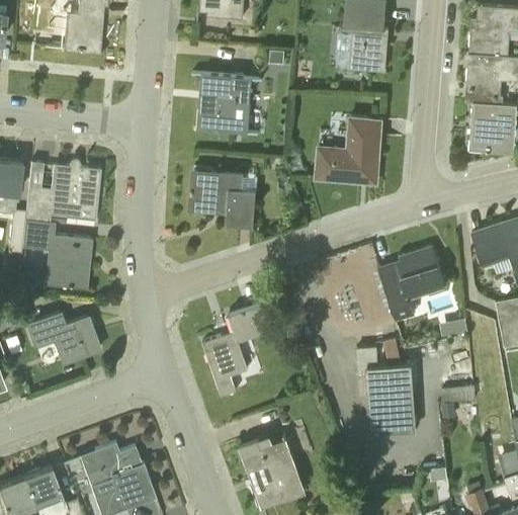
[(63,11),(60,48),(97,51),(99,24),(95,24),(96,5),(107,6),(107,0),(78,0),(77,12),(63,11)]
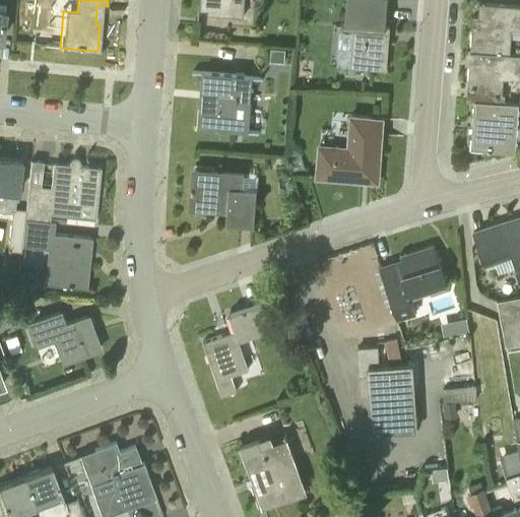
[(208,16),(243,19),(244,0),(208,0),(208,11),(198,10),(198,22),(199,11),(208,12),(208,16)]
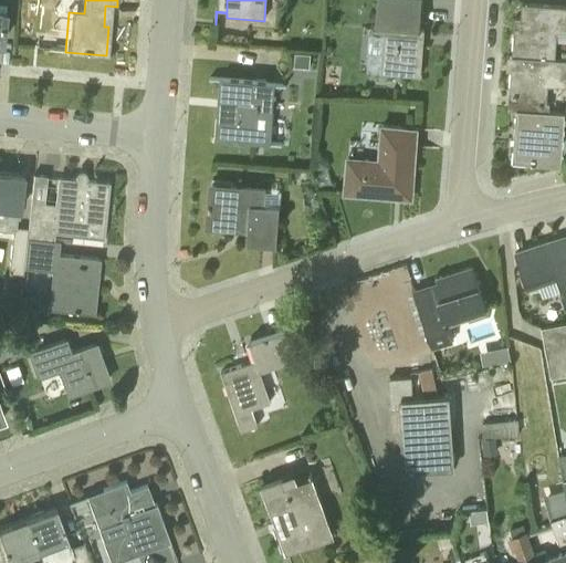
[(385,33),(381,74),(421,77),(425,31),(420,30),(421,0),(377,0),(376,32),(385,33)]
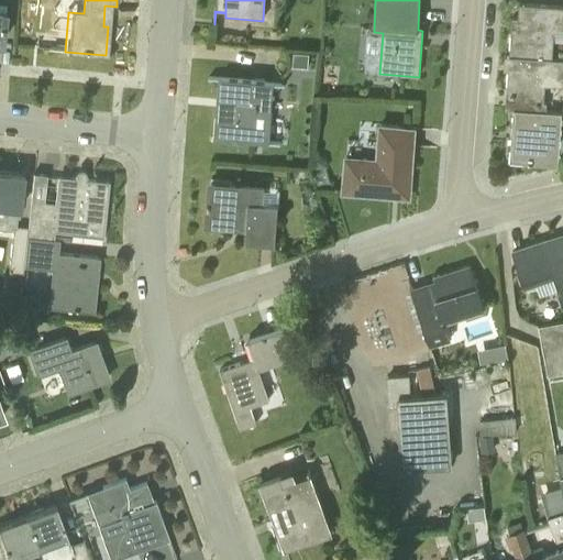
[(509,57),(562,62),(562,61),(552,61),(554,33),(562,33),(562,9),(526,7),(525,21),(512,20),(509,57)]
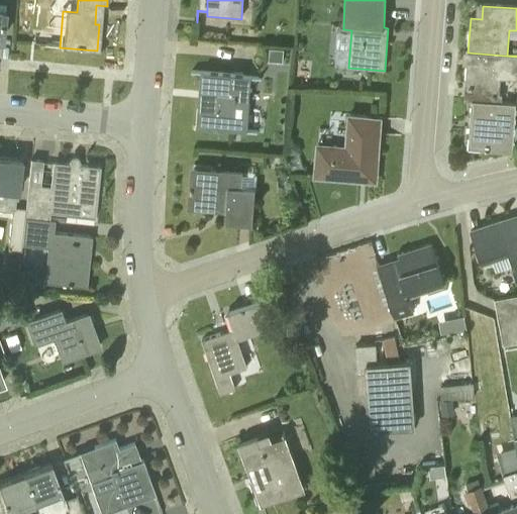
[(284,52),(270,49),(269,63),(283,64),(284,52)]
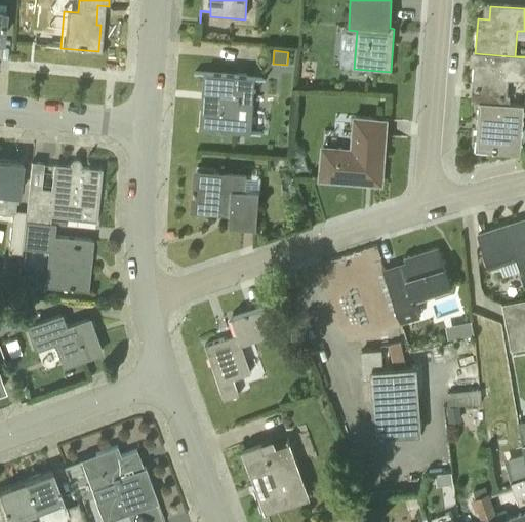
[(524,108),(524,107),(509,106),(510,98),(507,97),(509,81),(524,82),(524,57),(475,53),(471,103),(479,104),(509,107),(524,108)]
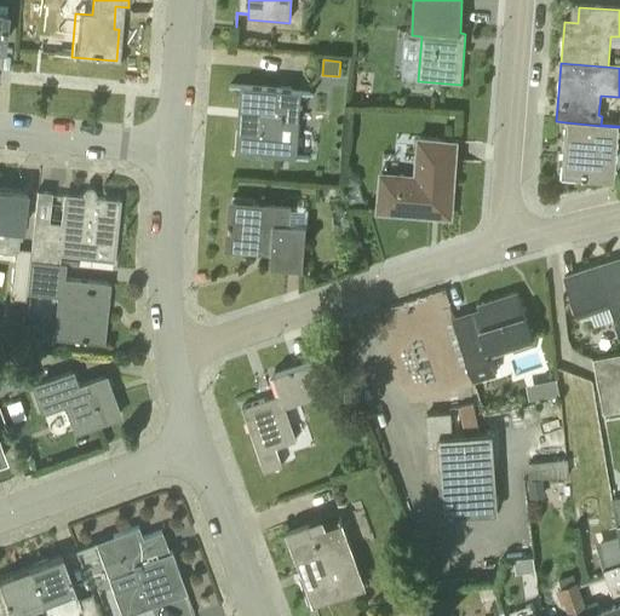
[(256,157),(296,161),(302,93),(230,87),(230,88),(246,90),(244,121),(239,121),(235,155),(256,156),(256,157)]
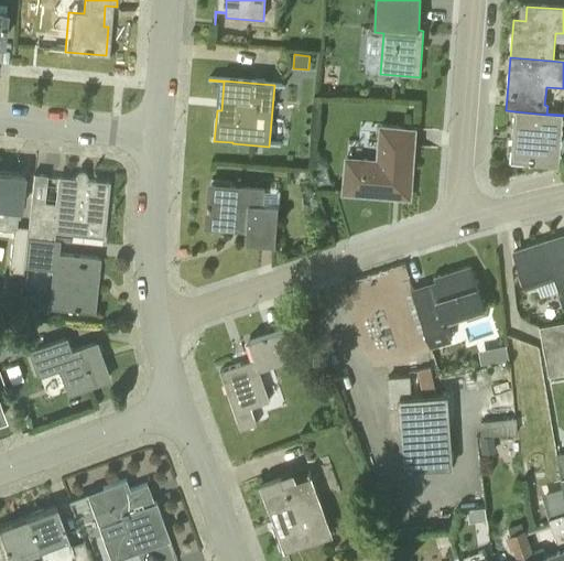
[(546,115),(514,111),(511,164),(560,168),(563,116),(546,115)]
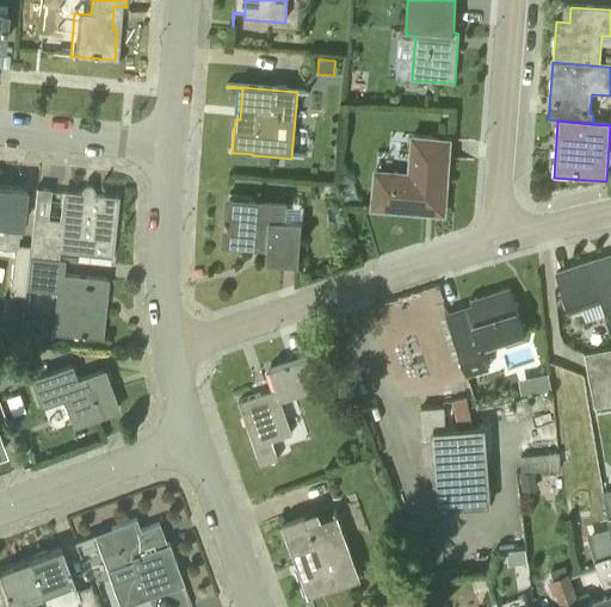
[(408,173),(376,171),(372,210),(423,215),(423,212),(421,212),(421,206),(438,209),(439,187),(445,189),(446,189),(450,141),(411,137),(408,173)]
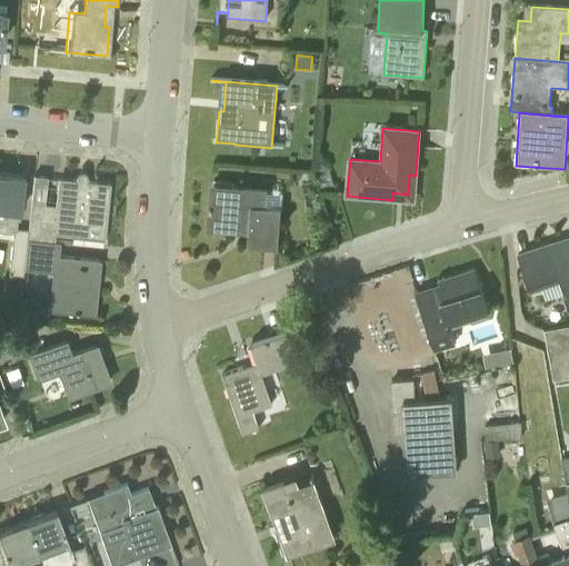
[(317,174),(330,171),(329,164),(323,159),(318,159),(317,174)]
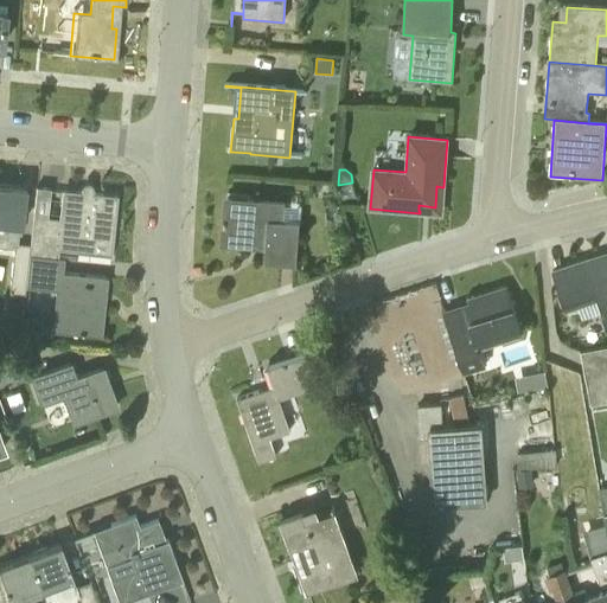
[(0,238),(6,239),(6,233),(21,235),(25,190),(0,186),(0,238)]
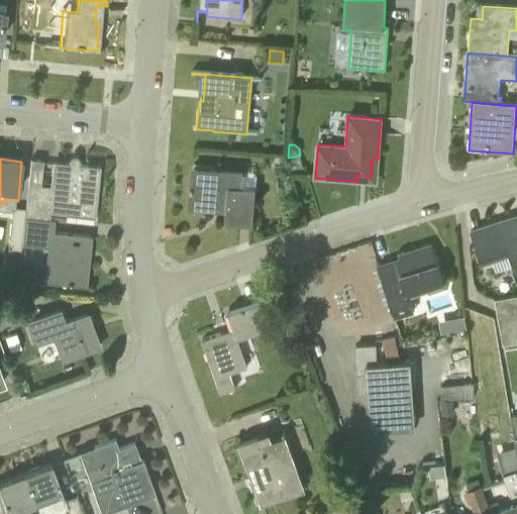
[(25,210),(26,210),(25,219),(48,221),(49,213),(94,218),(99,170),(54,165),(50,196),(28,194),(29,186),(28,186),(26,206),(25,210)]
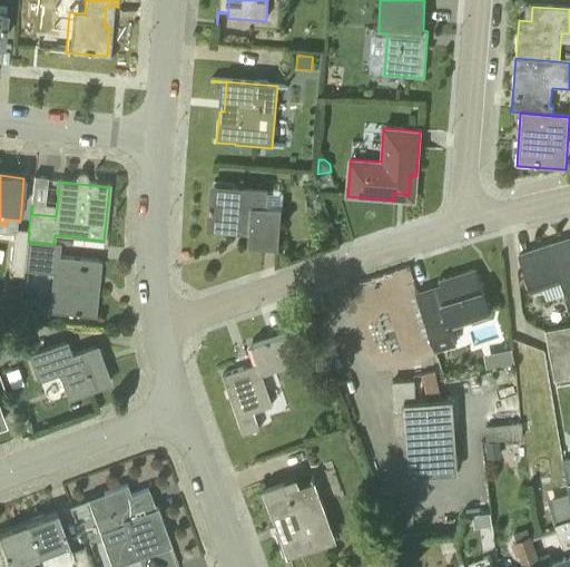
[(278,250),(282,209),(266,208),(267,193),(213,188),(209,230),(249,233),(248,247),(278,250)]
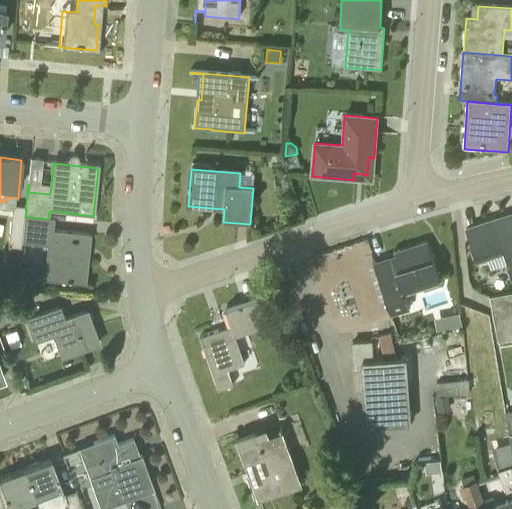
[(20,249),(21,244),(22,244),(25,217),(26,208),(25,208),(14,207),(12,211),(8,247),(20,249)]
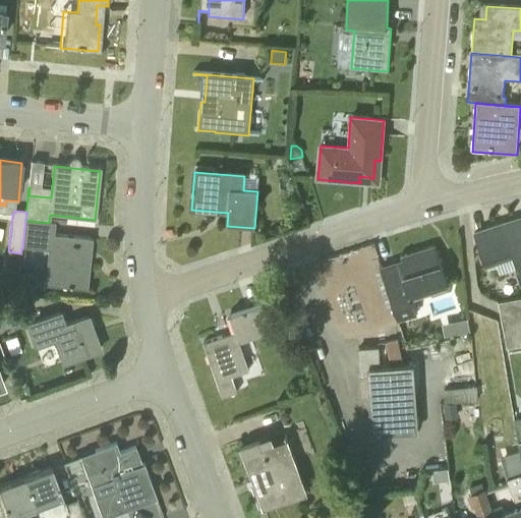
[(520,278),(520,219),(474,235),(485,269),(515,260),(520,278)]
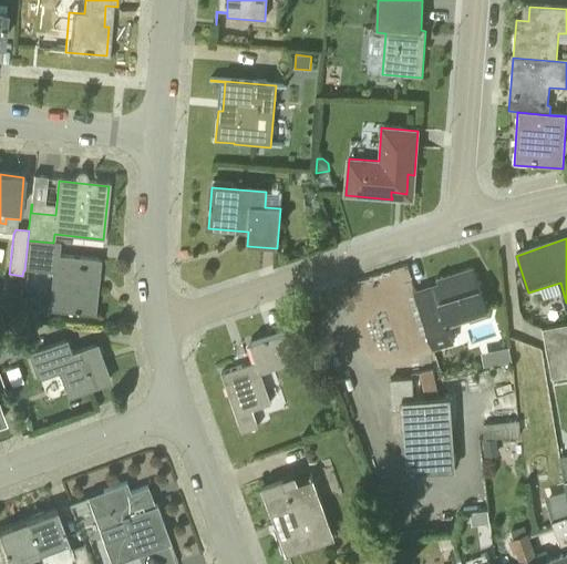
[(53,273),(49,311),(94,317),(101,262),(59,257),(60,244),(53,243),(28,241),(24,270),(53,273)]
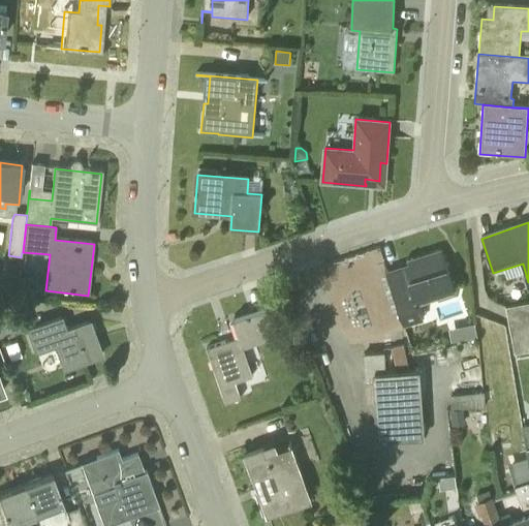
[(417,303),(455,291),(441,251),(408,263),(411,271),(402,274),(401,270),(386,274),(394,294),(405,328),(424,321),(417,303)]
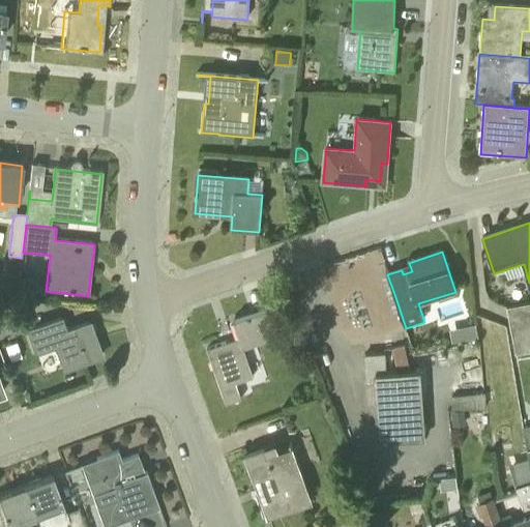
[(6,281),(1,291),(10,296),(17,287),(6,281)]
